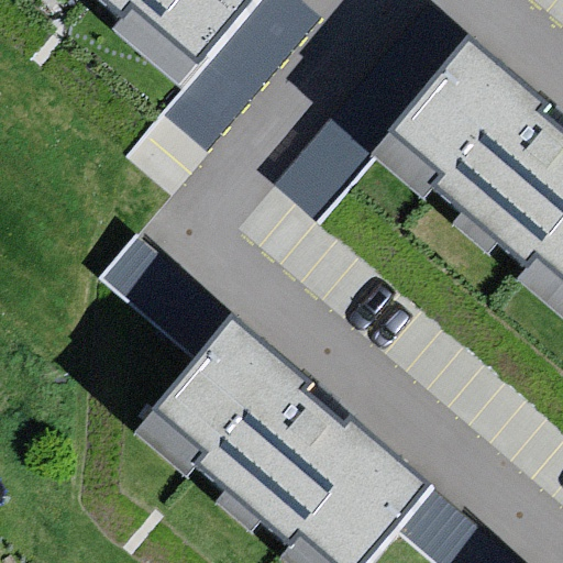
[(98,0),(122,20),(113,31),(185,91),(263,0),(98,0)]
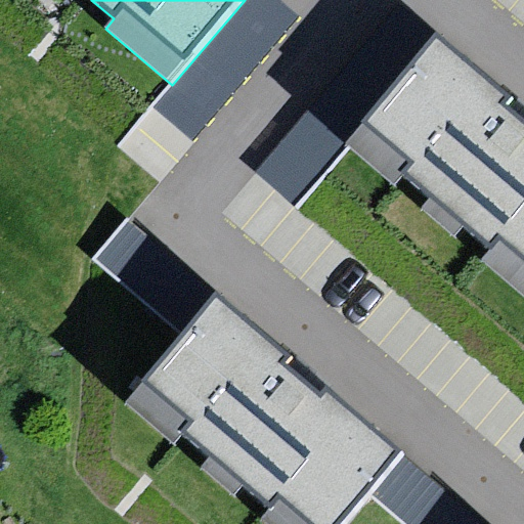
[(514,101),(442,41),(353,144),(398,183),(406,174),(492,247),(486,260),(523,292),(523,121),(509,107),(514,101)]
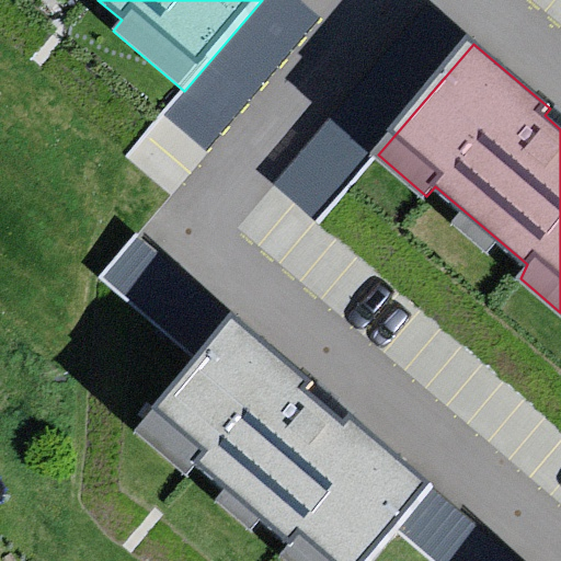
[(357,76),(278,180),(324,214),(403,111),(357,76)]
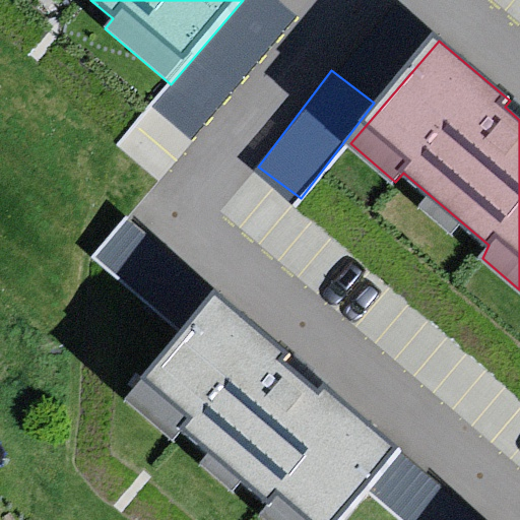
[(128,210),(93,253),(188,326),(221,282),(128,210)]
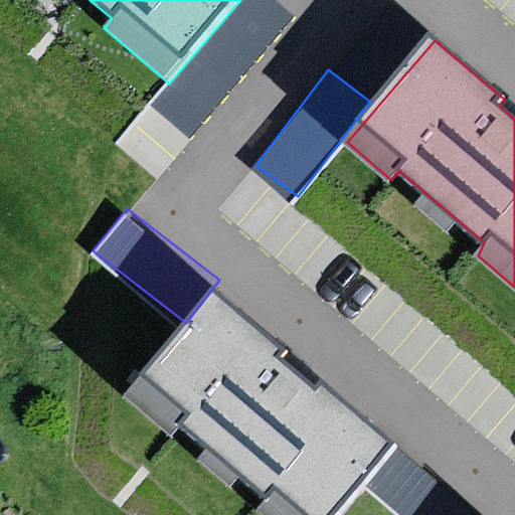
[(286,353),(215,293),(128,395),(173,434),(180,424),(265,496),(259,509),(266,514),(336,514),(396,446),(322,383),(317,389),(281,359),(286,353)]
